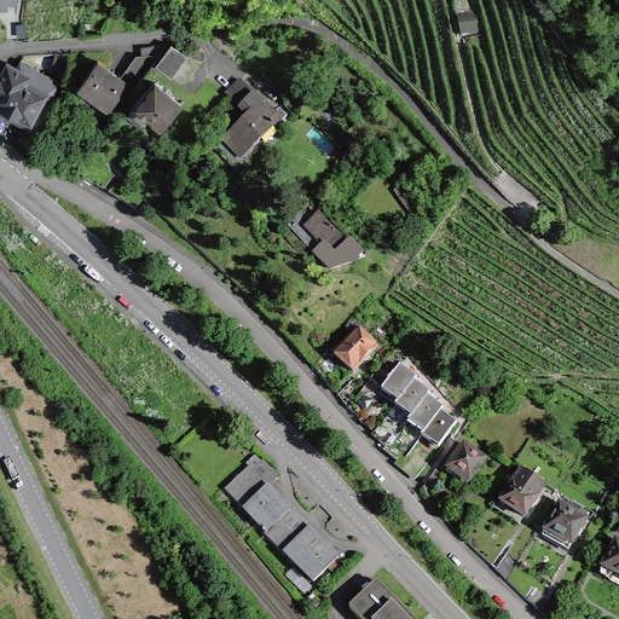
[(453,0),(456,10),(458,17),(464,15),(461,0),(453,0)]
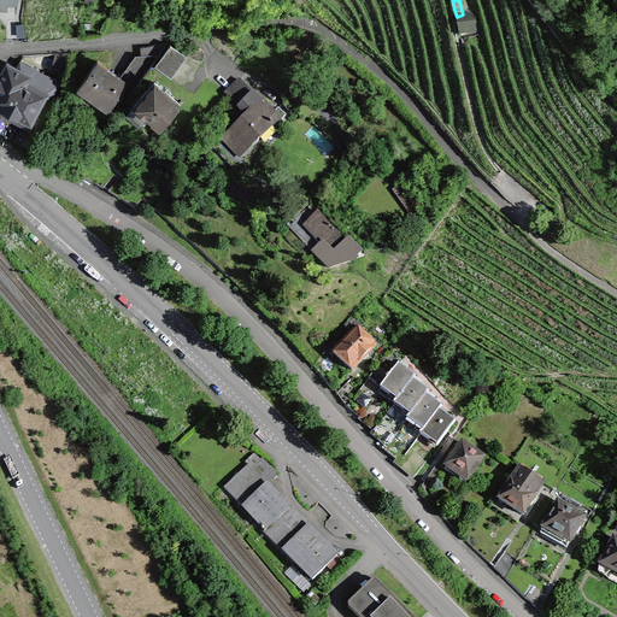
[(463,15),(457,17),(460,35),(476,31),(472,13),(463,15)]
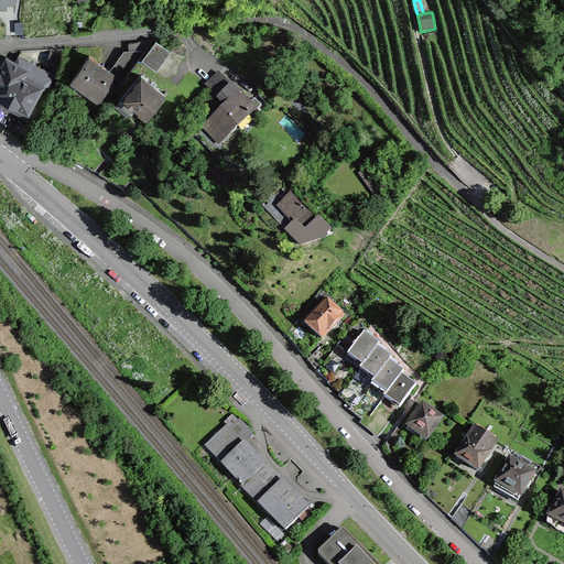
[(156,41),(142,61),(155,71),(170,51),(156,41)]
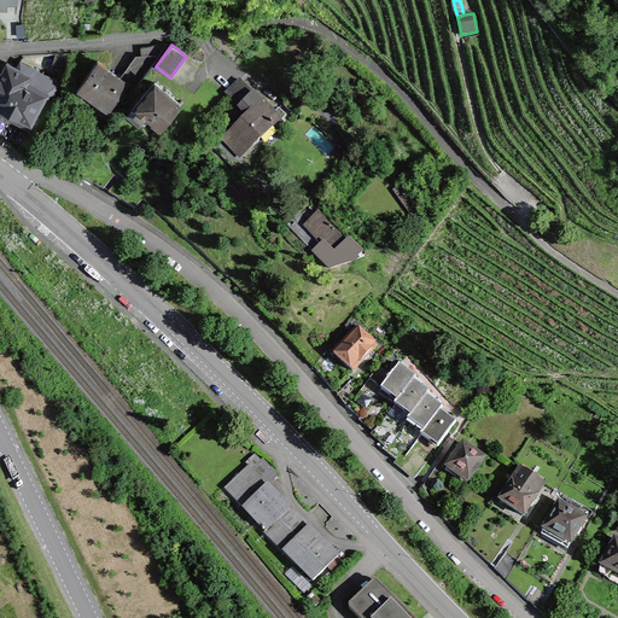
[(157,57),(141,57),(139,60),(151,69),(158,58),(157,57)]
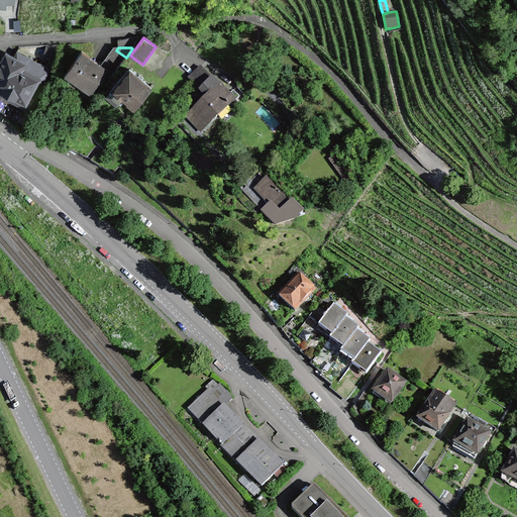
[(113,48),(104,61),(117,70),(126,58),(116,50),(113,48)]
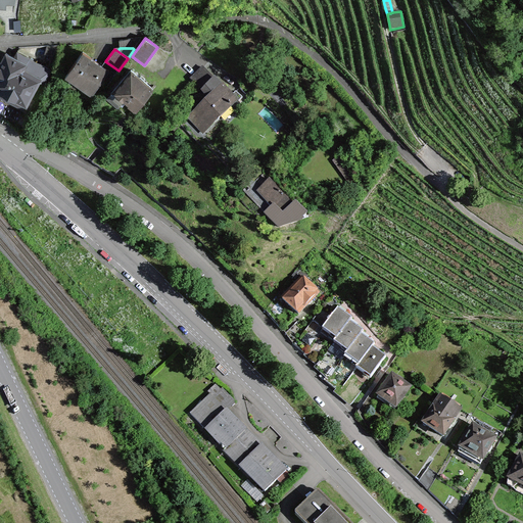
[(102,66),(83,52),(67,73),(85,85),(82,89),(91,96),(101,82),(109,72),(102,66)]
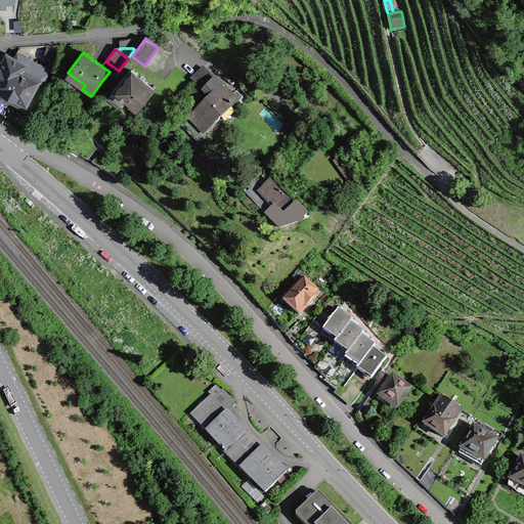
[(6,53),(0,63),(0,94),(25,107),(39,80),(44,83),(51,70),(29,57),(27,60),(15,55),(14,57),(6,53)]
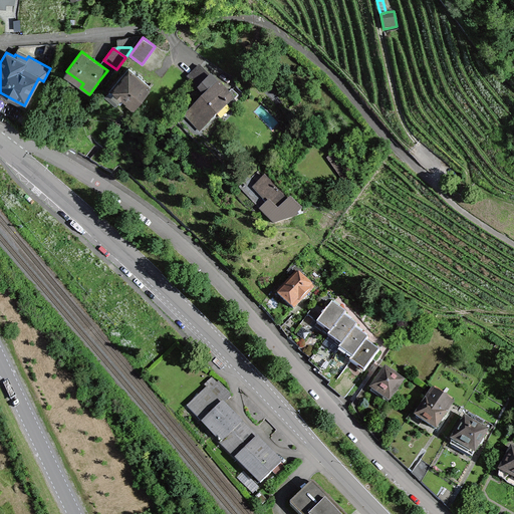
[(116,69),(103,60),(100,65),(107,70),(99,80),(105,84),(116,69)]
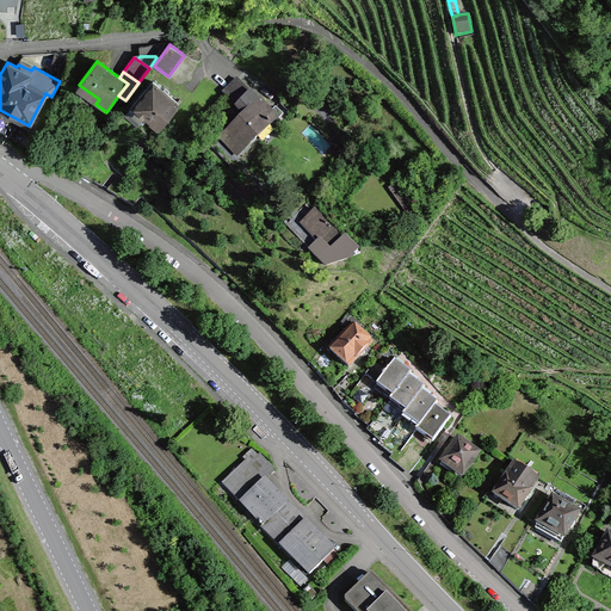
[(154,81),(130,109),(142,119),(146,116),(159,127),(179,103),(154,81)]
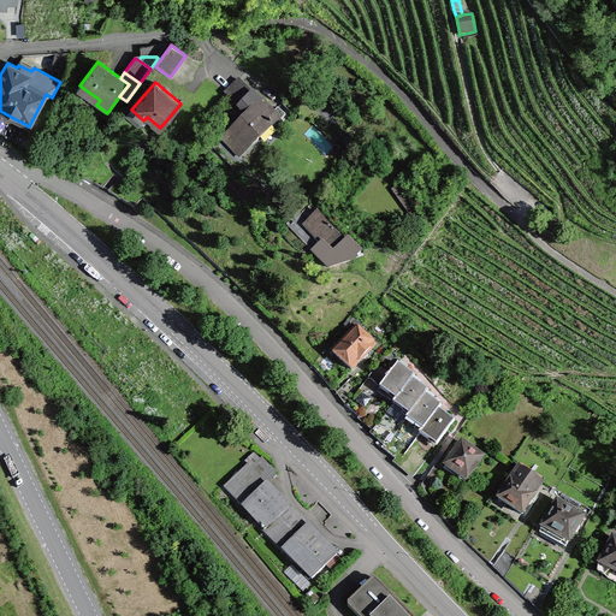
[(246,116),(261,101),(249,94),(236,106),(246,116)]
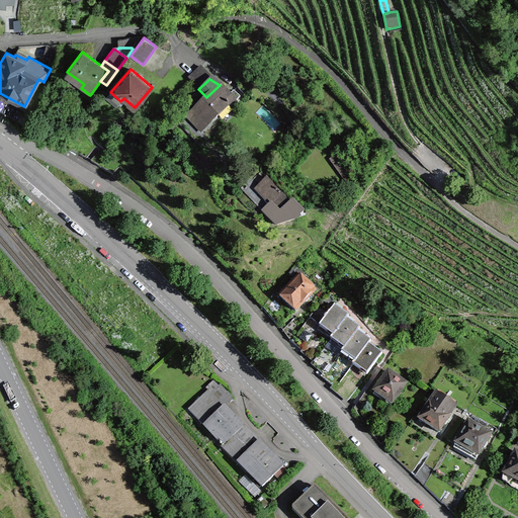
[(206,97),(187,115),(202,132),(229,106),(226,103),(232,97),(220,85),(206,97)]
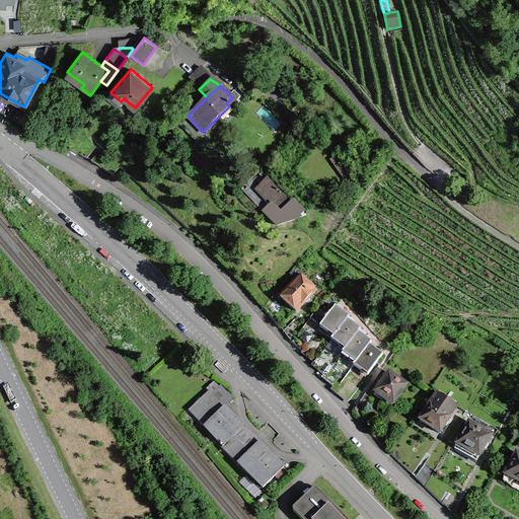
[(88,140),(76,153),(87,158),(97,146),(88,140)]
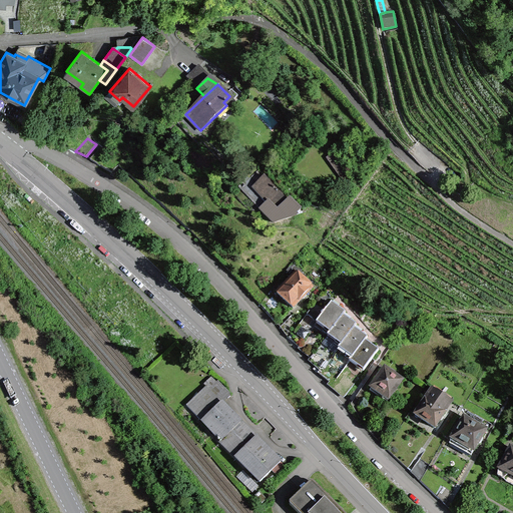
[(100,146),(90,159),(100,165),(110,151),(100,146)]
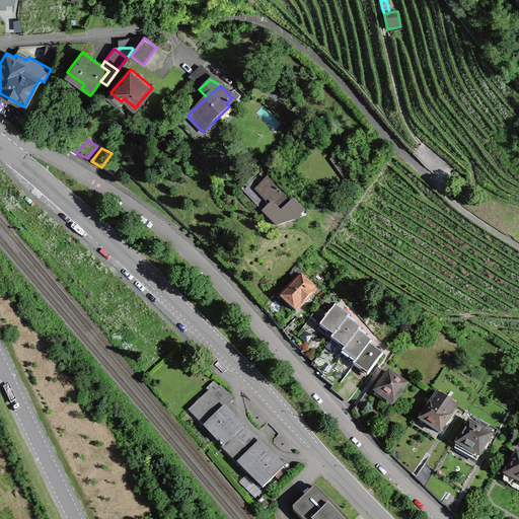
[(291,202),(269,177),(257,189),(271,203),(263,211),(277,225),(301,218),(299,215),(303,211),(293,200),(291,202)]
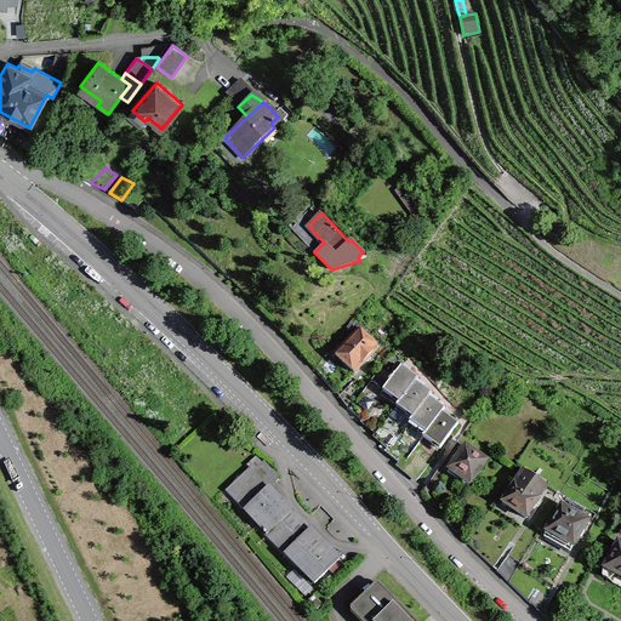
[(359,329),(335,354),(355,372),(379,347),(359,329)]
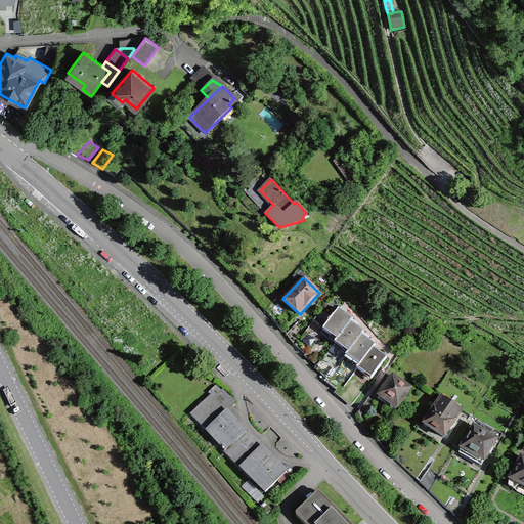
[(353,319),(339,309),(330,321),(324,330),(321,334),(335,344),(351,322),(353,319)]
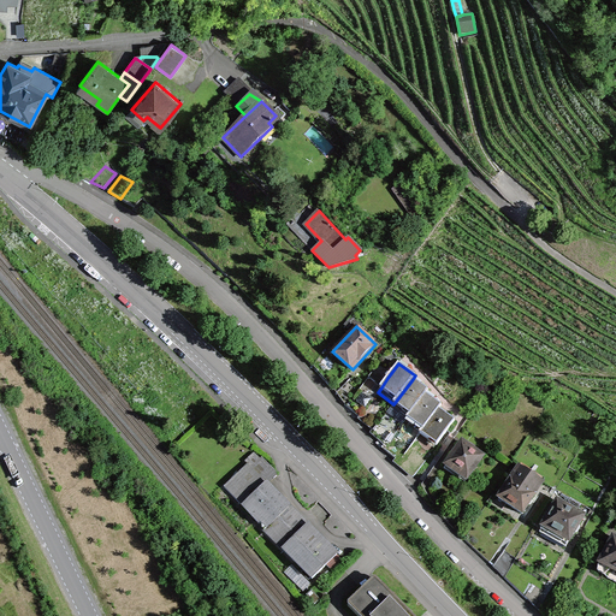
[(381,388),(388,378),(383,374),(381,375),(375,372),(374,371),(368,378),(381,388)]
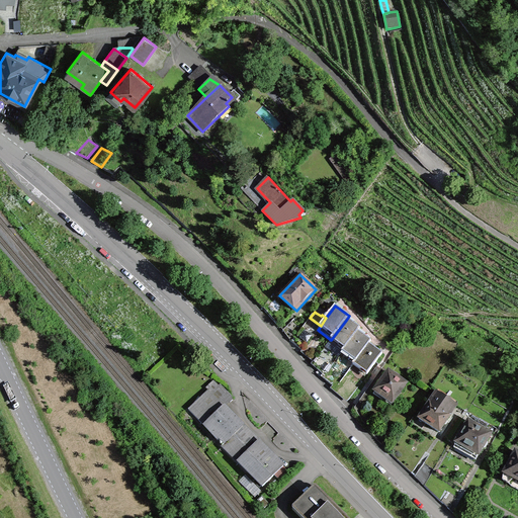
[(295,318),(285,329),(293,335),(304,324),(295,318)]
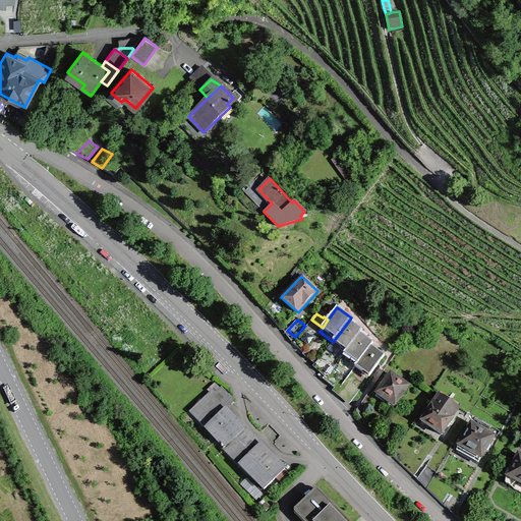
[(362,331),(349,321),(333,342),(346,352),(360,334),(362,331)]
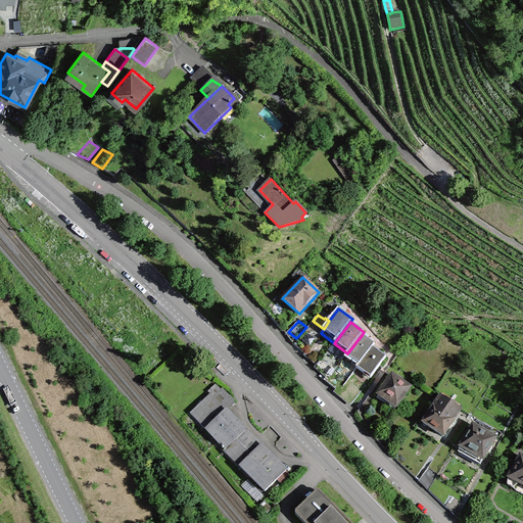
[(375,344),(362,335),(347,353),(345,357),(359,366),(373,347),(375,344)]
